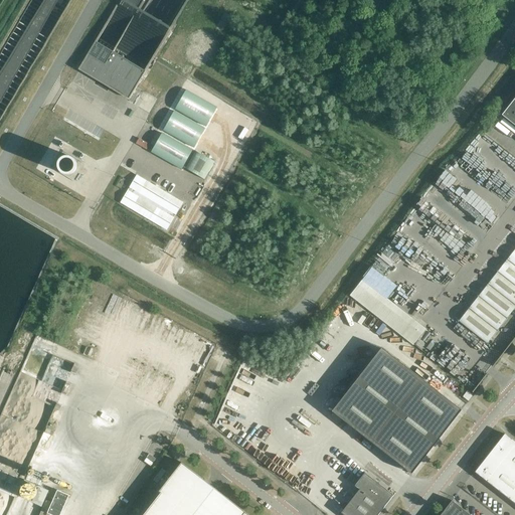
[(135,90),(147,70),(107,46),(96,66),(135,90)]
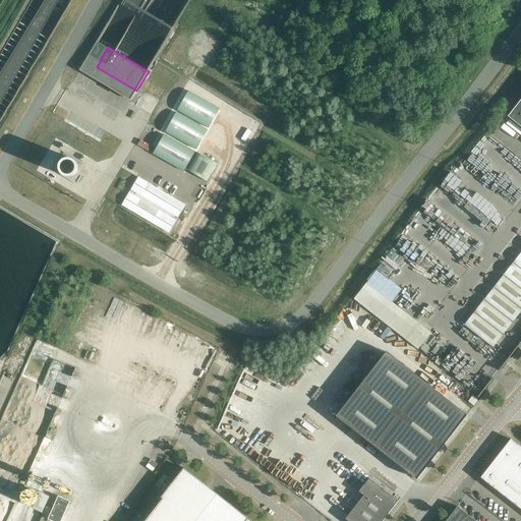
[(520,99),(507,117),(520,127),(520,99)]
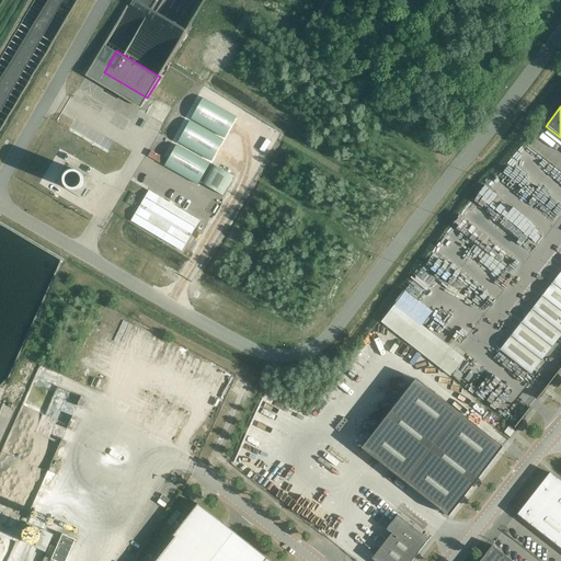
[(165,139),(155,157),(176,170),(187,152),(165,139)]
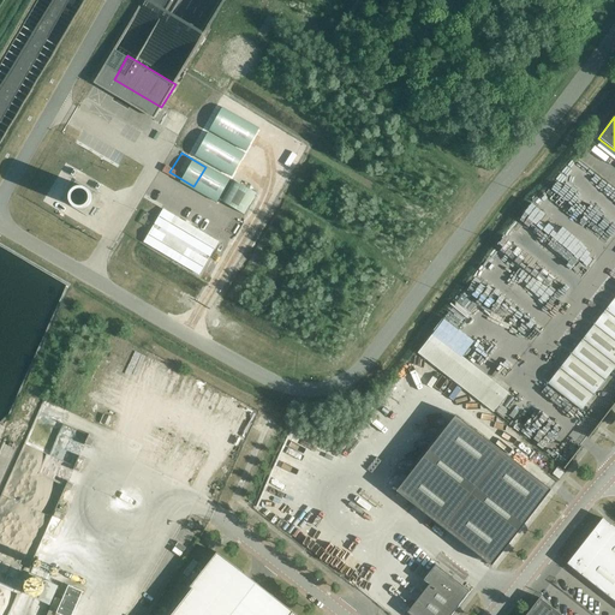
[(207,167),(196,187),(219,201),(230,181),(207,167)]
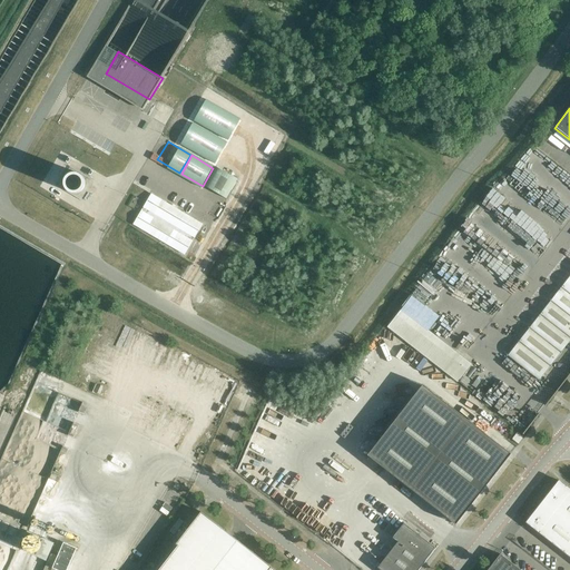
[(215,168),(204,187),(226,200),(237,182),(215,168)]
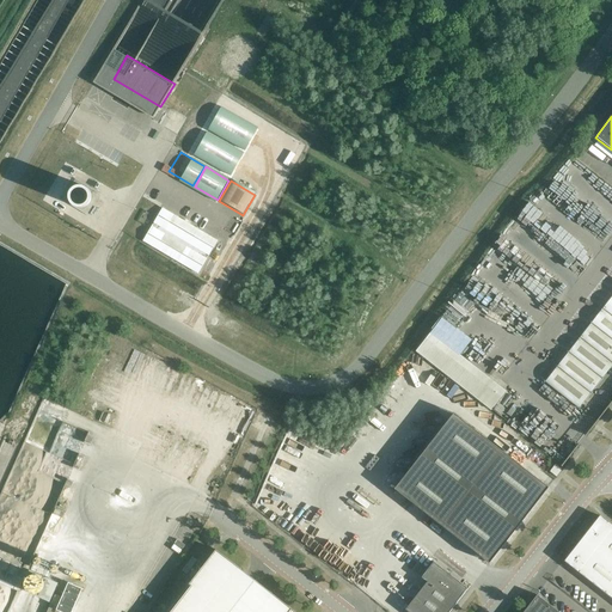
[(161,208),(140,243),(200,279),(220,244),(161,208)]
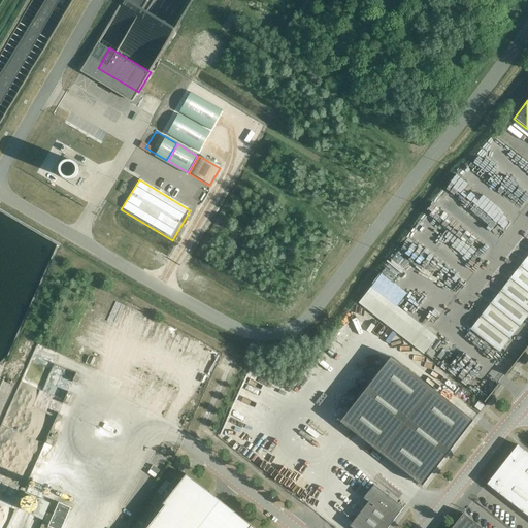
[(493,206),(488,212),(499,222),(506,212),(488,198),(486,201),(493,206)]
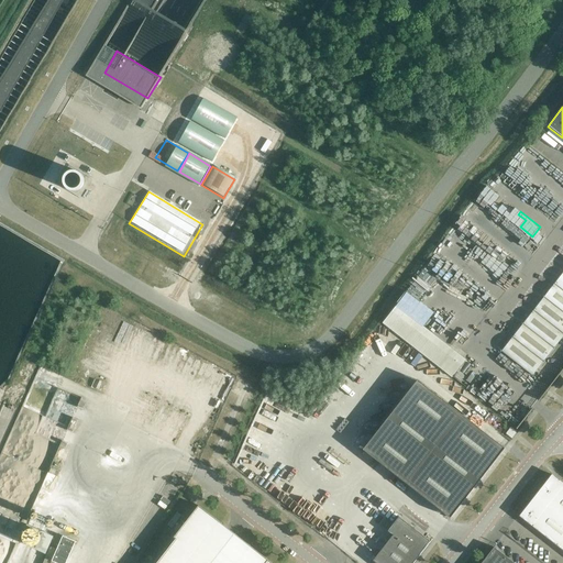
[(533,375),(562,337),(562,272),(501,351),(533,375)]
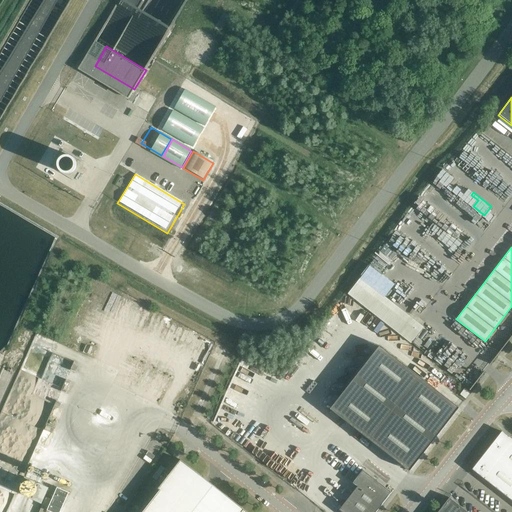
[(423,327),(360,278),(348,294),(411,343),(423,327)]
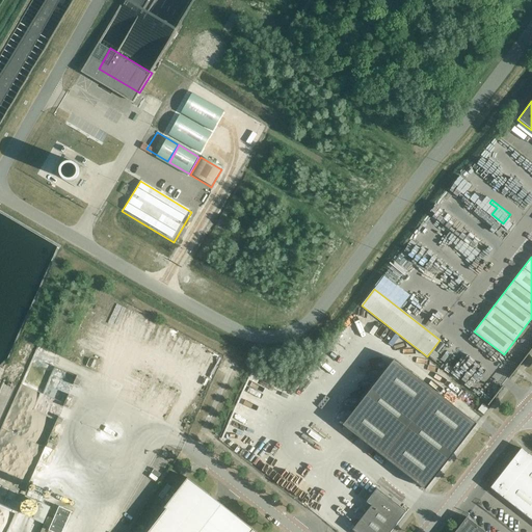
[(425,489),(476,423),(394,358),(343,425),(425,489)]
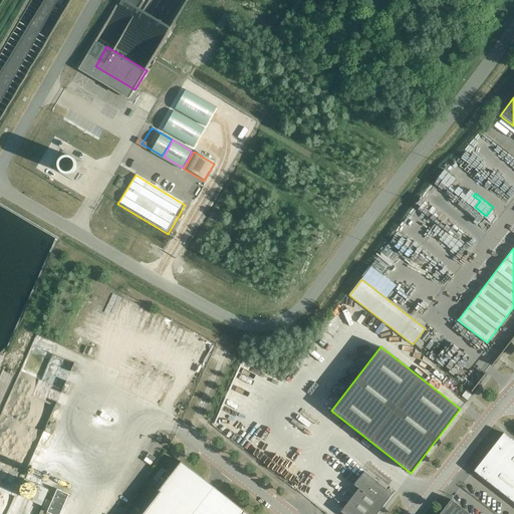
[(467,401),(472,395),(466,390),(462,396),(467,401)]
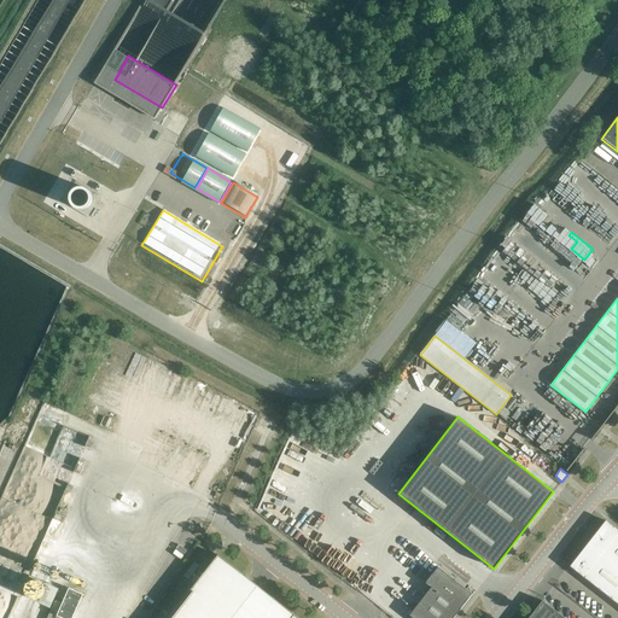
[(570,566),(617,604),(617,530),(606,522),(598,531),(596,531),(570,566)]
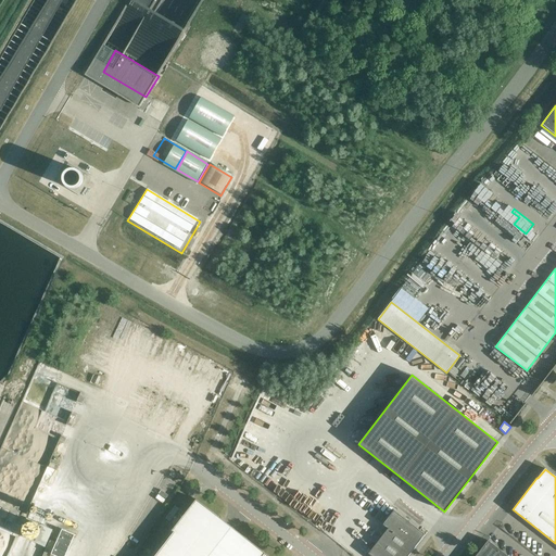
[(268,555),(235,529),(234,530),(224,521),(222,519),(196,500),(151,555),(268,555)]
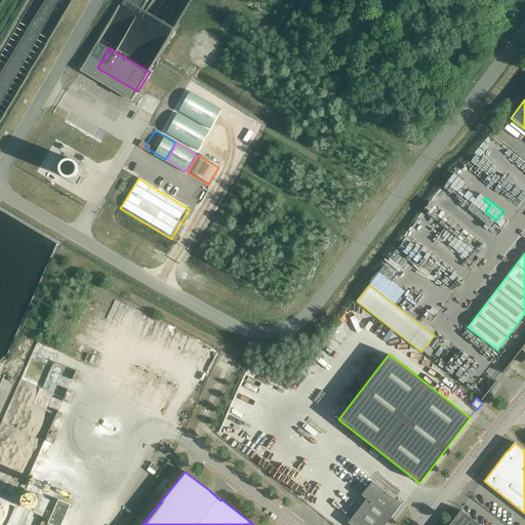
[(350,524),(385,524),(401,505),(372,482),(362,495),(366,498),(348,523),(350,524)]
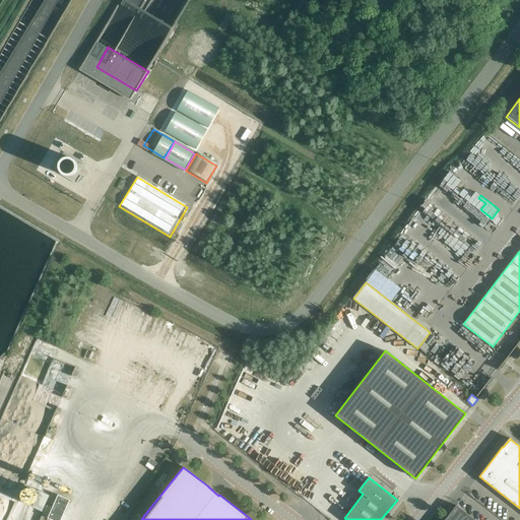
[(43,511),(49,497),(49,496),(40,491),(27,485),(25,484),(24,486),(18,500),(43,511)]
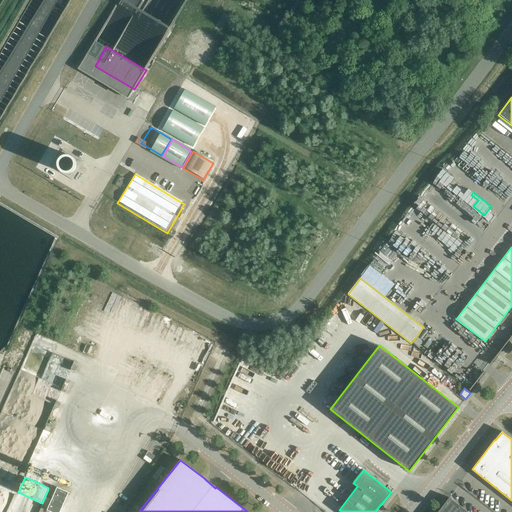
[(51,511),(59,511),(69,492),(57,487),(47,510),(51,511)]
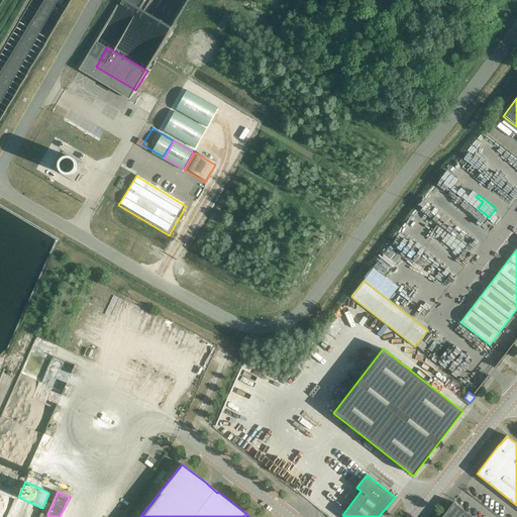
[(472,516),(453,503),(441,516),(472,516)]
